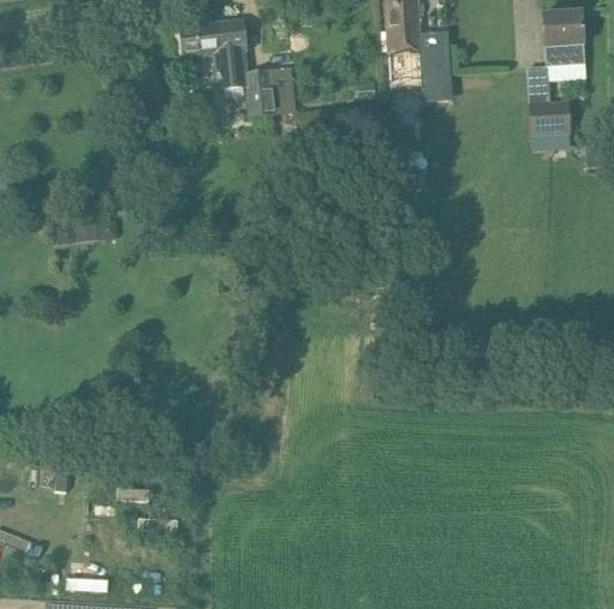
[(383,0),(389,81),(392,81),(392,79),(442,76),(443,91),(446,91),(441,31),(421,33),(417,0),(383,0)]
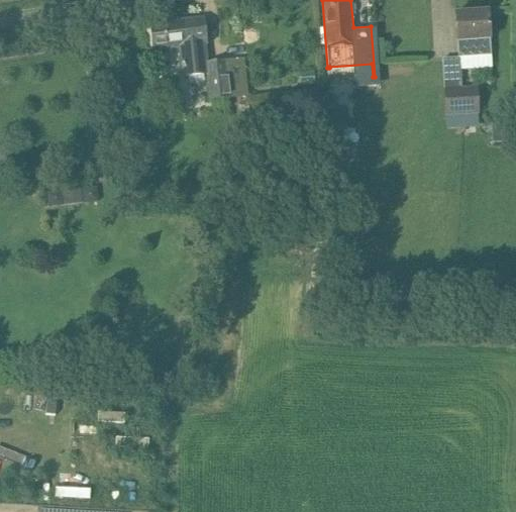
[(458,55),(492,53),(489,7),(455,9),(458,55)]
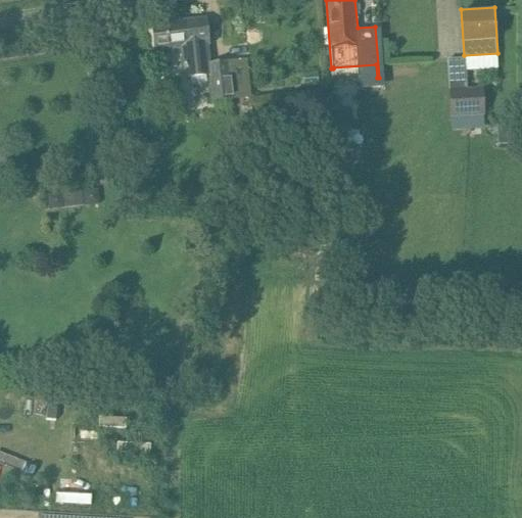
[(206,39),(209,39),(206,14),(153,20),(156,45),(183,42),(186,74),(208,72),(211,97),(234,94),(230,56),(208,58),(206,39)]
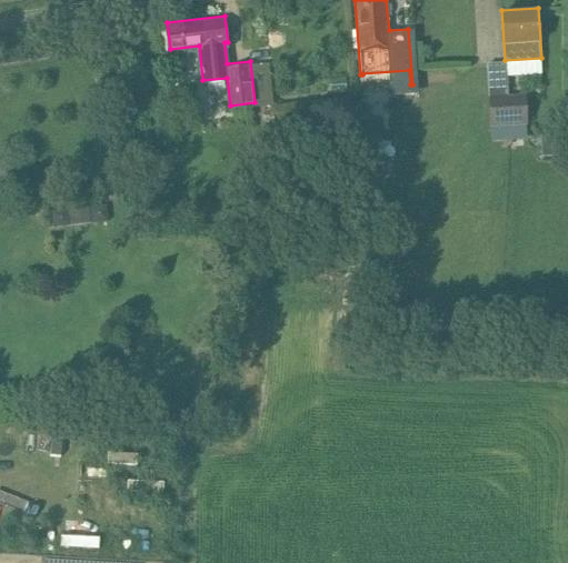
[(528,121),(526,92),(509,93),(489,94),(492,138),(518,137),(517,122),(528,121)]
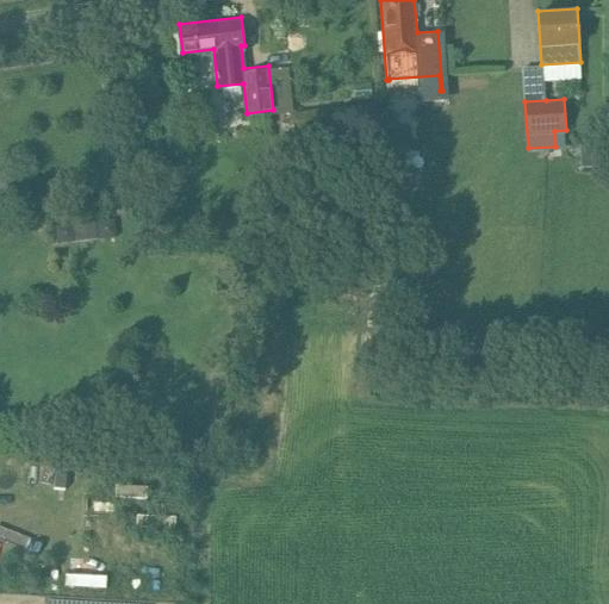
[(16,179),(0,167),(0,190),(6,193),(16,179)]
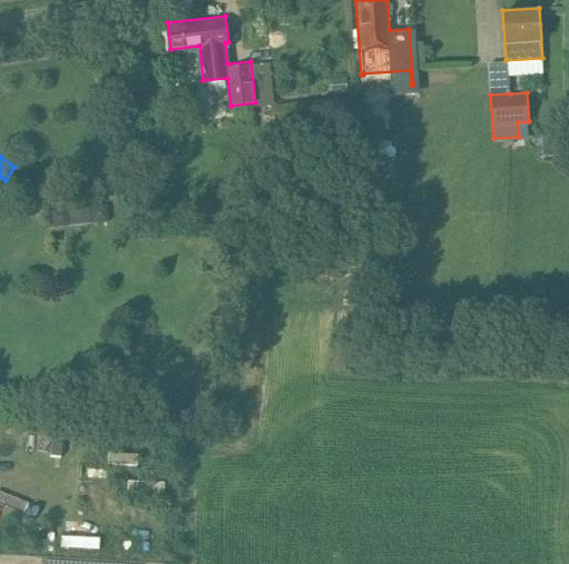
[(362,211),(375,211),(375,196),(362,196),(362,211)]
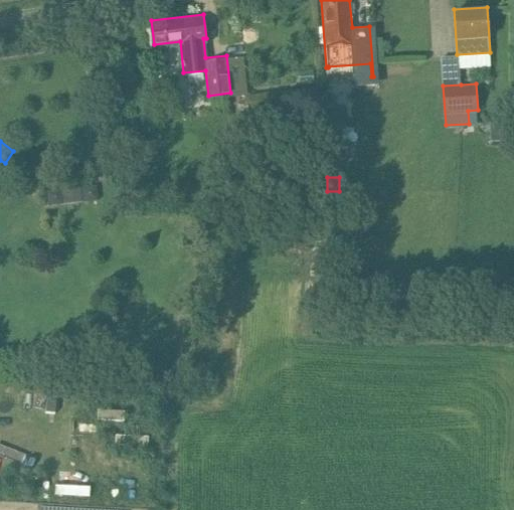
[(98,182),(82,183),(83,193),(90,198),(99,196),(98,182)]
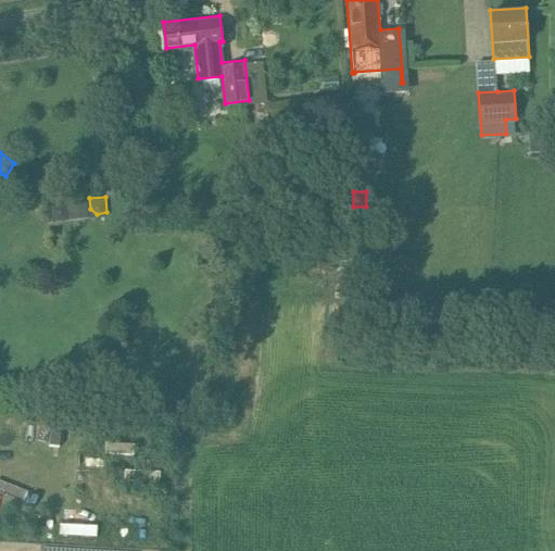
[(362,209),(362,221),(379,221),(379,209),(362,209)]
